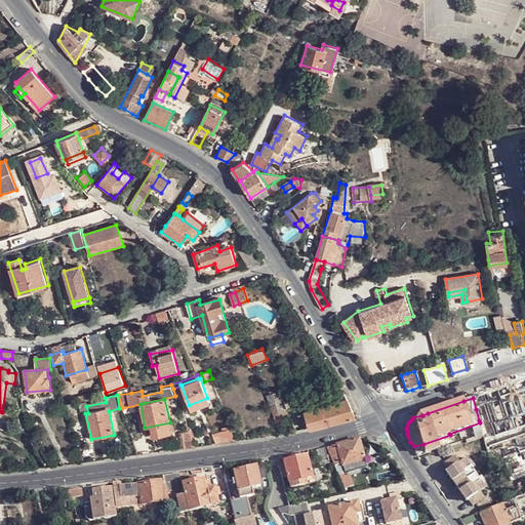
[(310,428),(356,416),(348,399),(306,411),(310,428)]
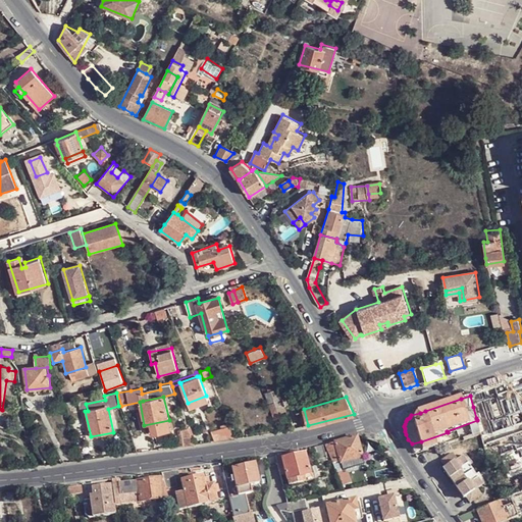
[(521,404),(521,401),(499,408),(502,420),(506,419),(509,431),(521,427),(521,404)]
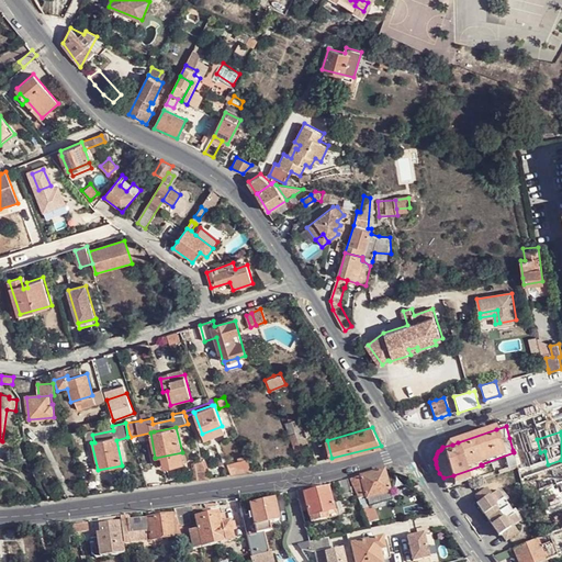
[(233,475),(255,473),(248,458),(228,465),(233,475)]
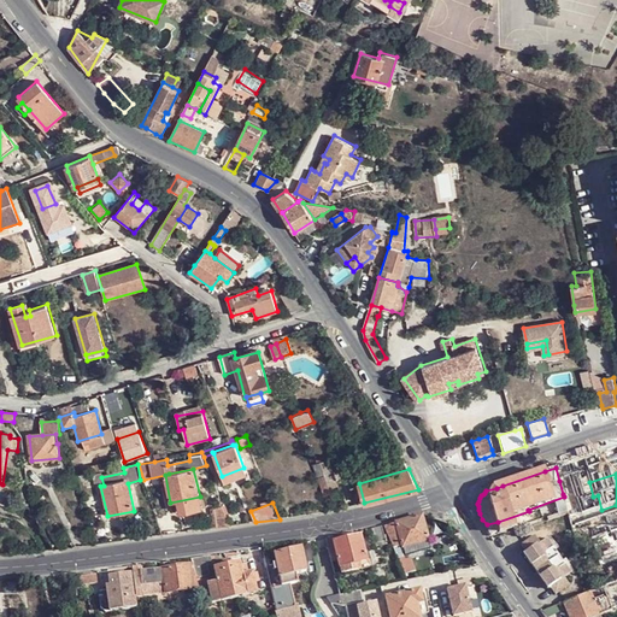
[(215,507),(218,528),(230,526),(223,506),(215,507)]
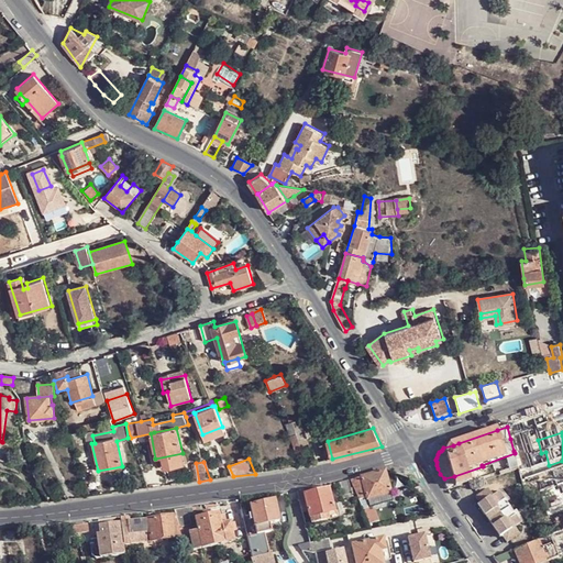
[(392,495),(385,473),(362,479),(367,499),(368,501),(392,495)]
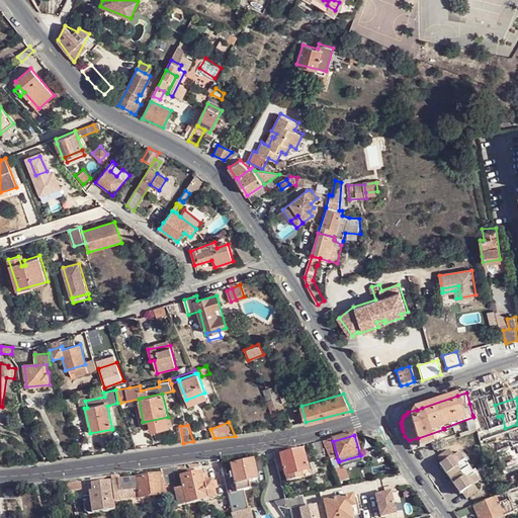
[(330,461),(335,460),(338,459),(333,441),(323,443),(330,461)]
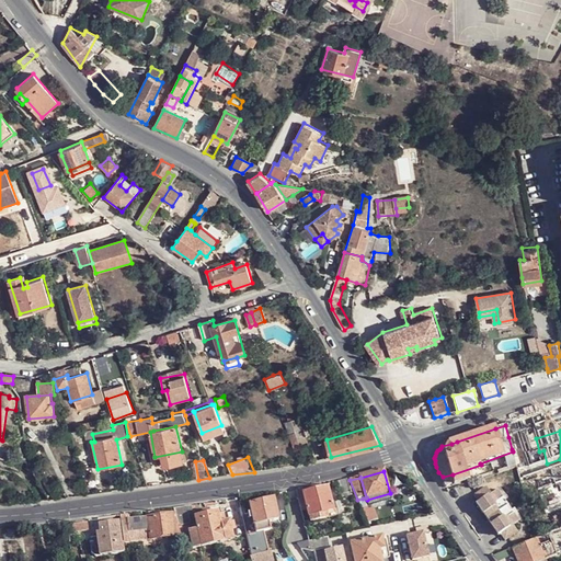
[(346,481),(339,483),(343,499),(351,496),(346,481)]
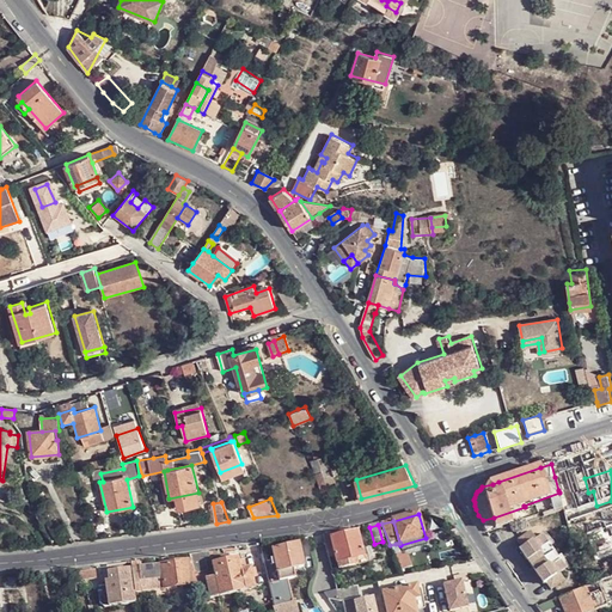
[(530,531),(516,540),(521,548),(519,550),(542,583),(544,582),(550,589),(563,580),(558,573),(565,567),(542,533),(536,538),(530,531)]
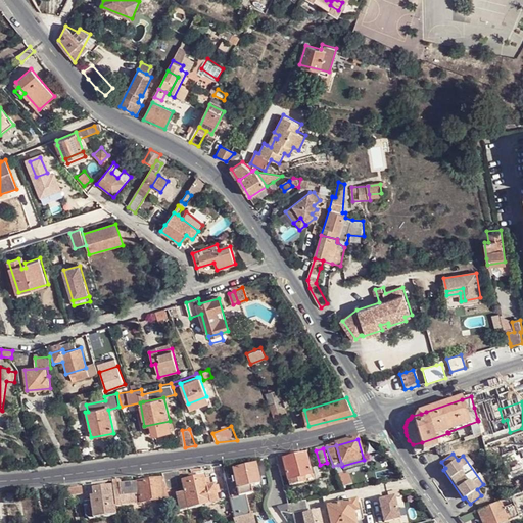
[(305,455),(284,461),(285,465),(290,482),(312,476),(305,455)]
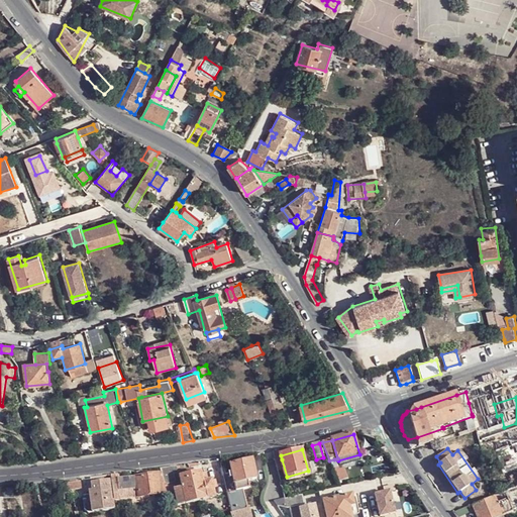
[(230,467),(232,476),(234,486),(248,483),(257,481),(252,461),(230,467)]
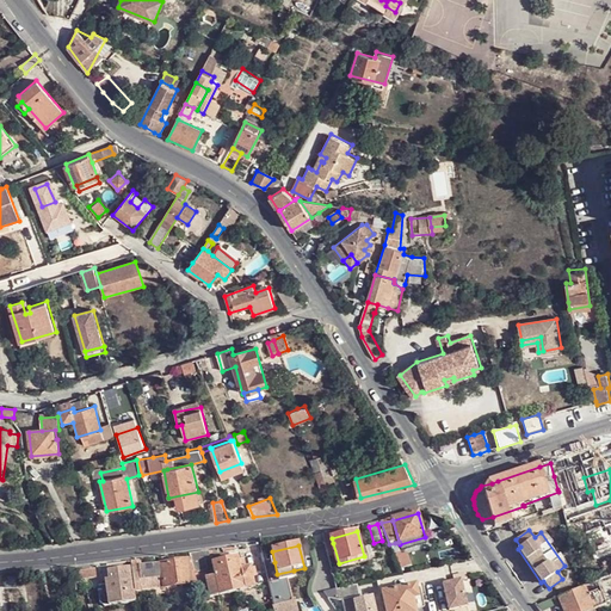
[(209,551),(191,554),(192,563),(207,561),(211,560),(209,551)]
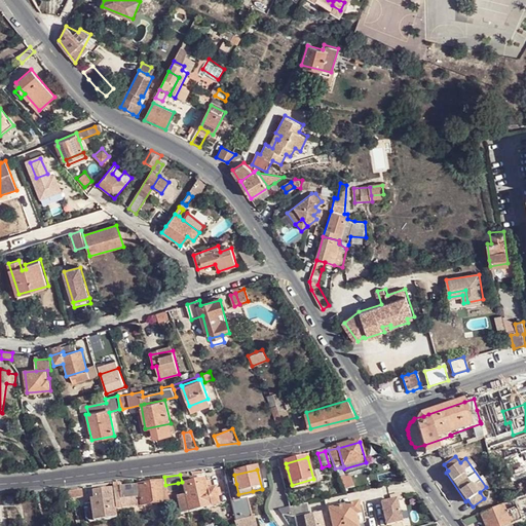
[(183,485),(186,498),(190,514),(219,506),(216,489),(208,491),(205,480),(183,485)]
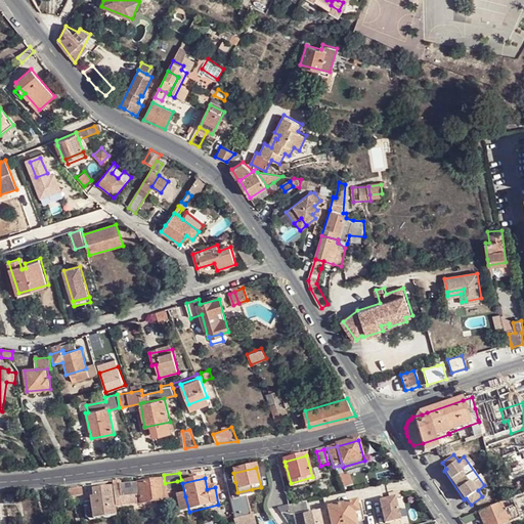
[(162,481),(120,486),(121,496),(122,496),(140,494),(141,504),(164,501),(162,481)]
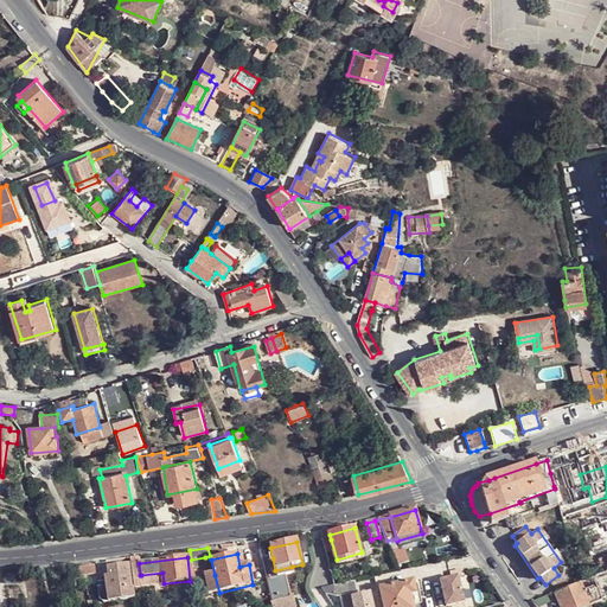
[(205,557),(191,560),(195,573),(208,570),(205,557)]
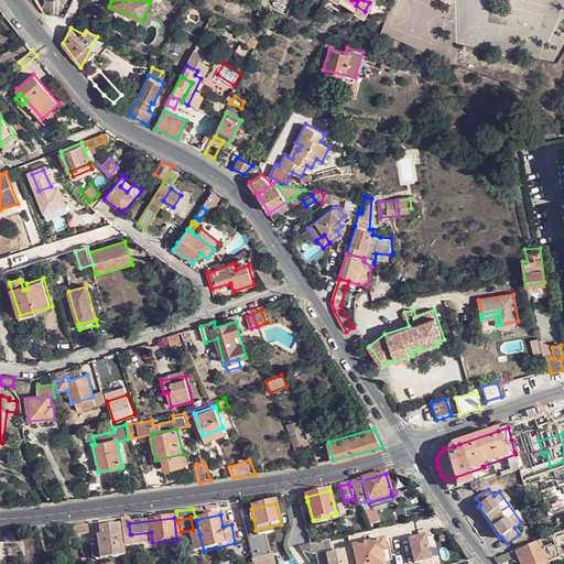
[(129,519),(121,520),(123,539),(129,539),(131,538),(131,534),(130,534),(129,523),(129,519)]
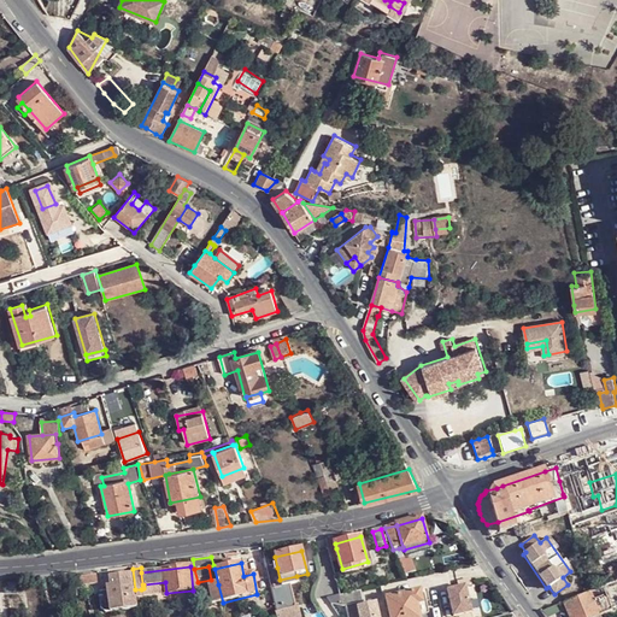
[(277,568),(274,568),(266,570),(272,589),(292,586),(299,585),(297,576),(280,580),(277,568)]
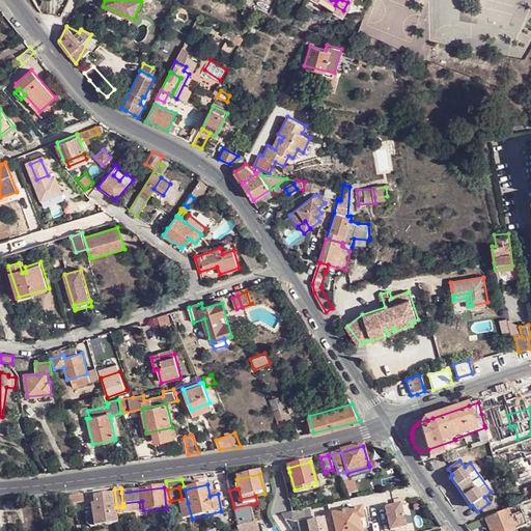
[(113,493),(93,495),(95,507),(91,507),(94,530),(117,527),(113,493)]
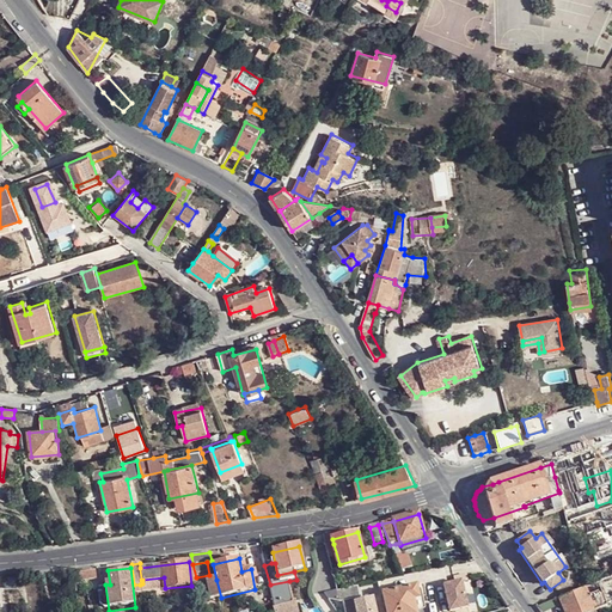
[(96,571),(75,575),(75,582),(97,579),(96,571)]
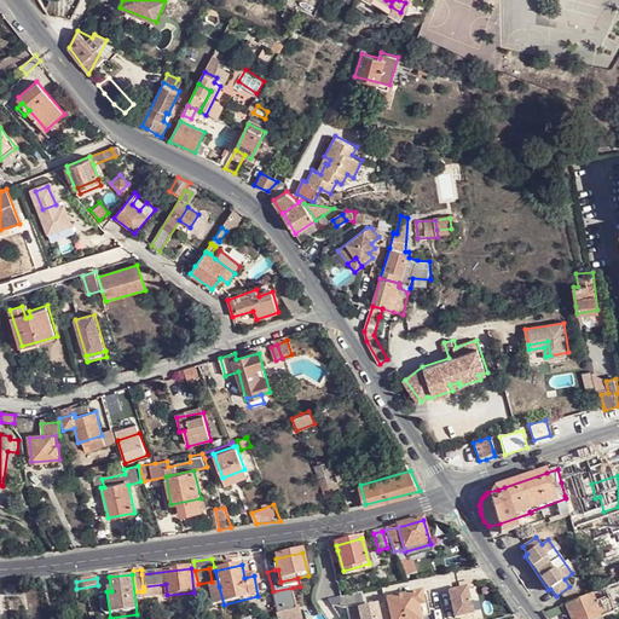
[(451,613),(472,612),(469,583),(449,585),(451,613)]
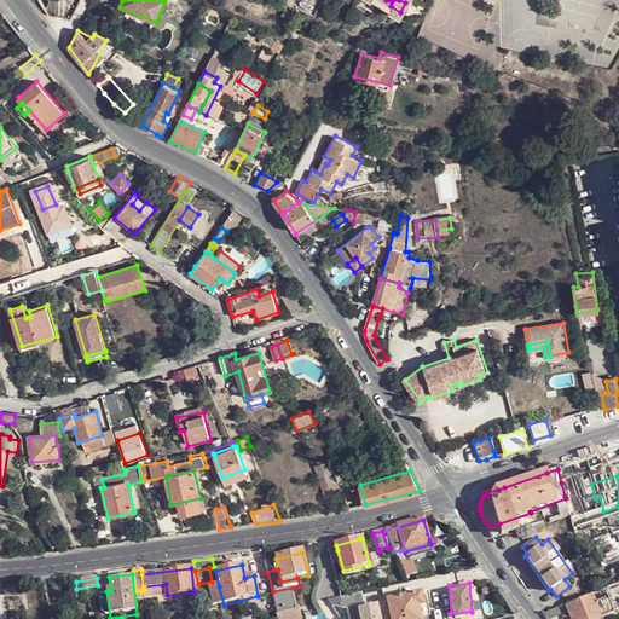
[(208,585),(200,588),(201,595),(210,594),(209,589),(208,585)]
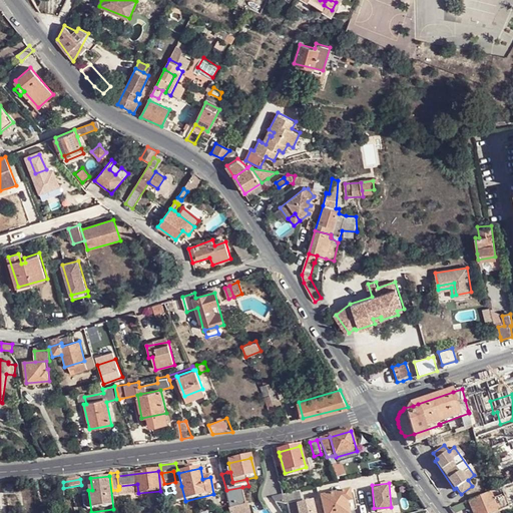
[(181,486),(173,488),(174,492),(175,497),(177,503),(185,501),(181,486)]
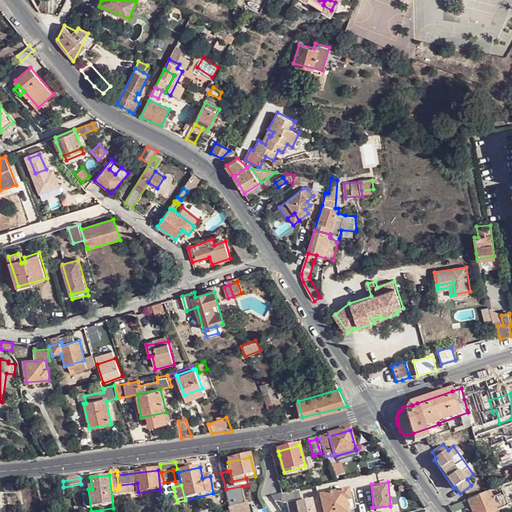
[(247,506),(242,486),(226,489),(230,509),(231,510),(247,506)]
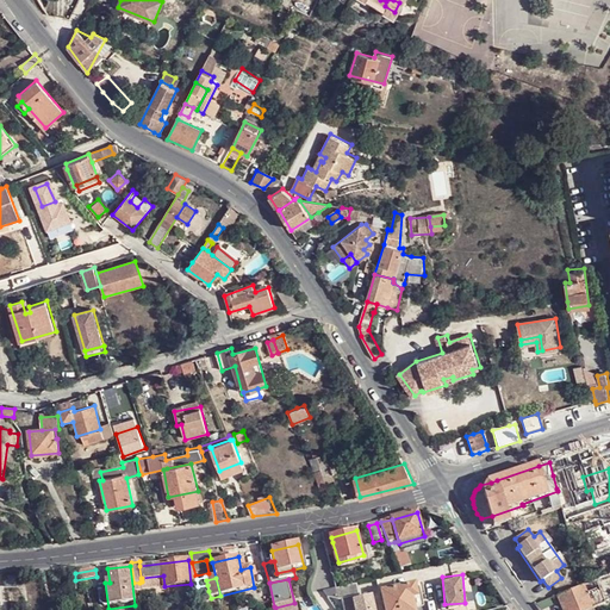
[(356,584),(337,589),(335,589),(336,597),(340,601),(360,597),(356,584)]
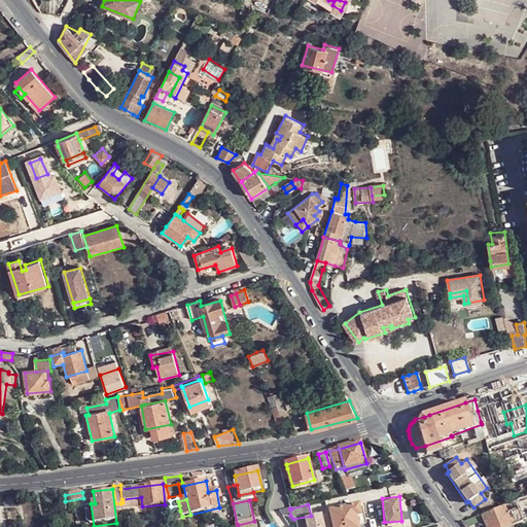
[(359,505),(330,512),(332,526),(358,526),(356,517),(362,516),(359,505)]
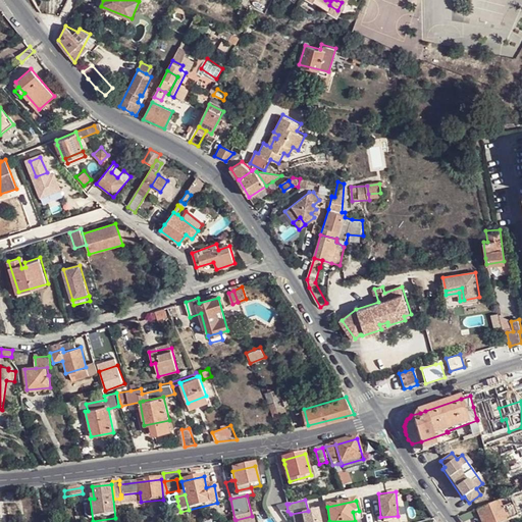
[(507,521),(500,502),(498,502),(477,511),(482,521),(507,521)]
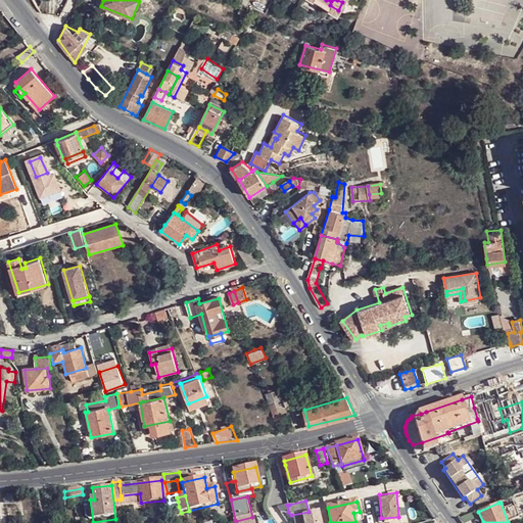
[(475,522),(472,514),(459,519),(461,522),(475,522)]
